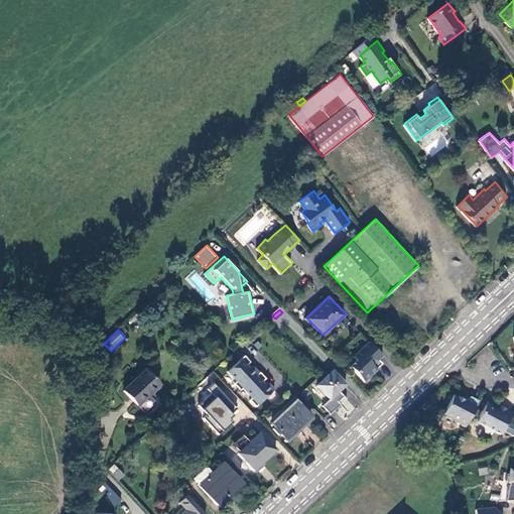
[(357,358),(350,365),(365,380),(372,373),(372,372),(383,362),(379,358),(383,355),(369,340),(354,355),(357,358)]
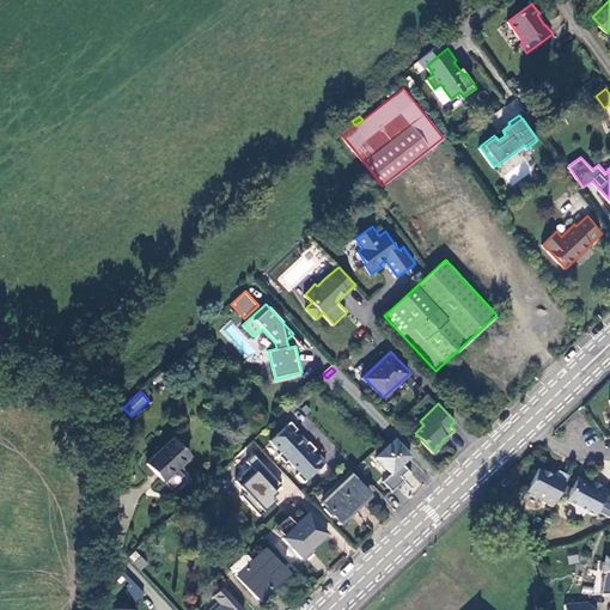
[(310,440),(309,440),(302,432),(298,435),(294,432),(299,427),(292,420),(272,439),(282,451),(280,453),(287,462),(290,458),(300,470),(298,473),(305,481),(328,461),(319,452),(316,456),(312,451),(317,447),(310,440)]
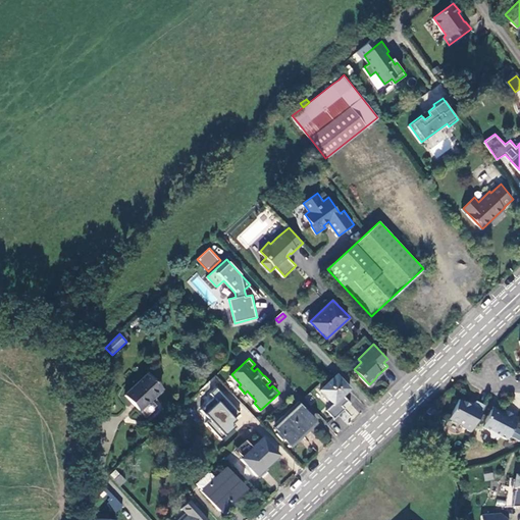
[(141,409),(163,388),(149,373),(126,394),(141,409)]
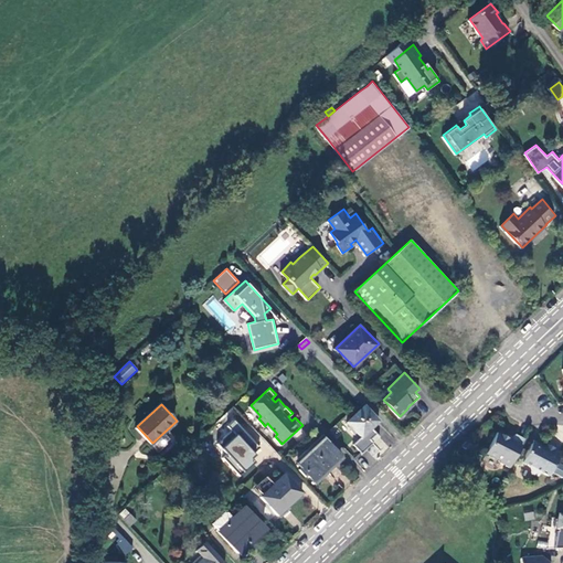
[(374,425),(380,420),(365,404),(348,421),(362,435),(356,442),(364,450),(376,439),(373,437),(380,431),(374,425)]
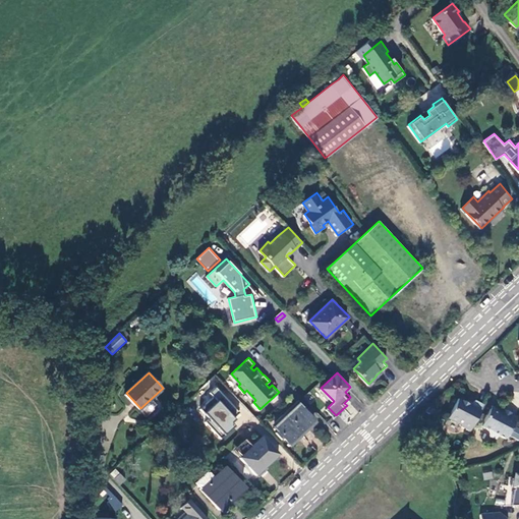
[(216,389),(211,384),(207,387),(213,393),(216,389)]
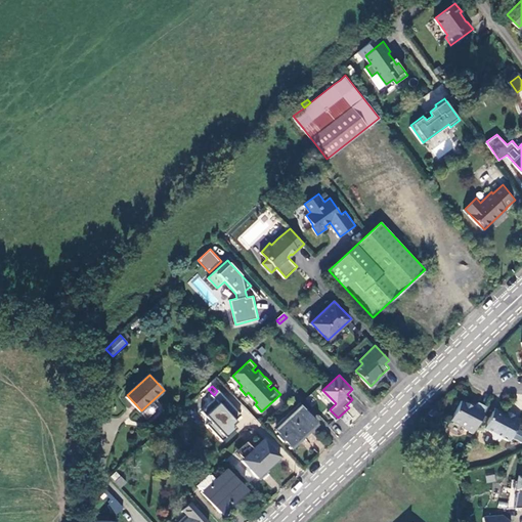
[(465,428),(474,433),(487,405),(479,401),(476,407),(462,399),(452,418),(465,426),(465,428)]
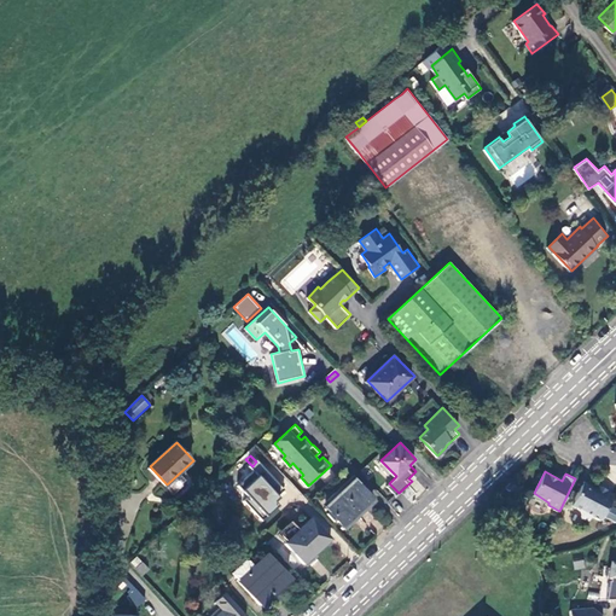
[(324,503),(326,505),(356,477),(354,475),(324,503)]
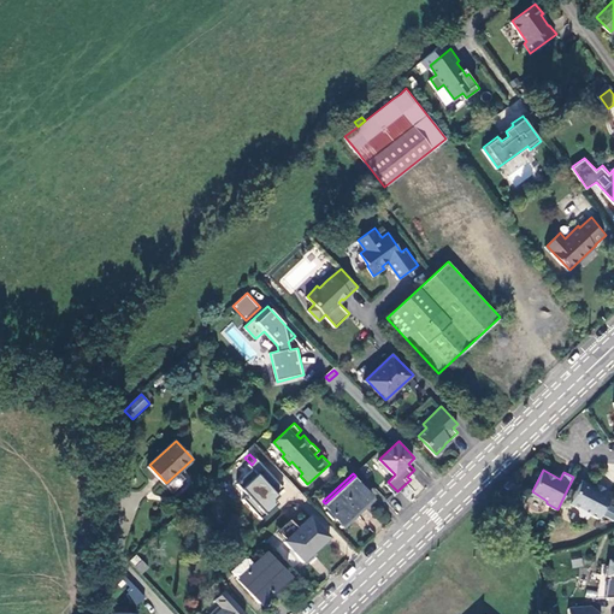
[(355,476),(325,503),(329,507),(328,511),(335,518),(337,517),(344,524),(356,511),(354,507),(370,493),(355,476)]
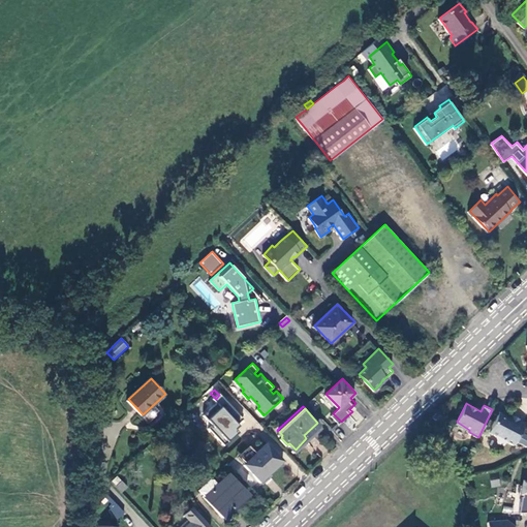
[(434,415),(437,420),(443,415),(439,411),(434,415)]
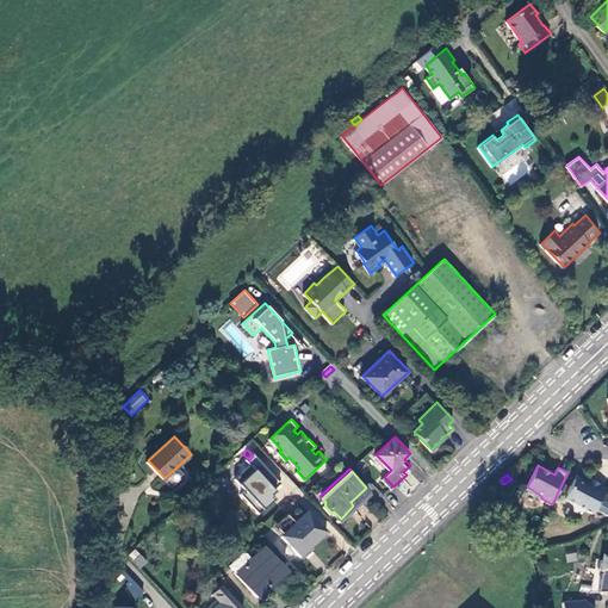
[(594,514),(607,490),(607,486),(593,479),(591,481),(584,478),(582,482),(576,478),(565,498),(572,502),(576,512),(584,508),(594,514)]
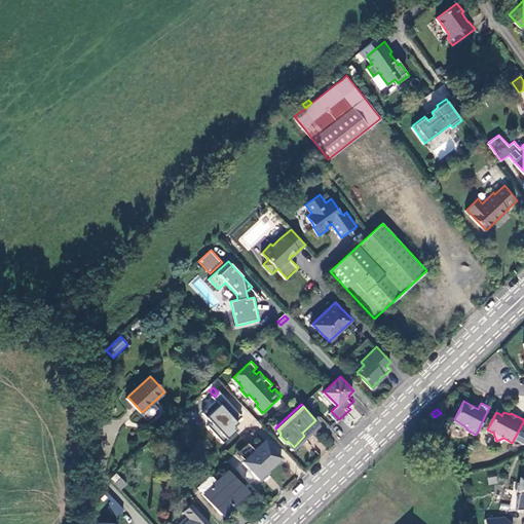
[(271,435),(266,440),(282,457),(288,451),(271,435)]
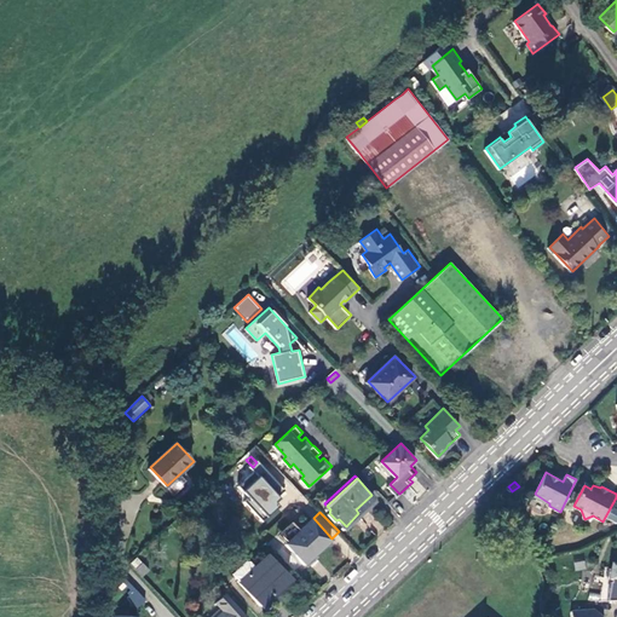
[(313,518),(287,543),(306,563),(333,538),(332,538),(313,518)]
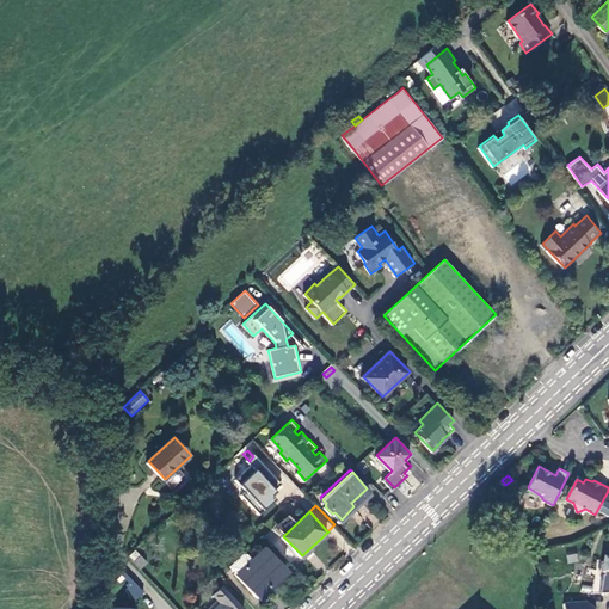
[(238,573),(237,574),(259,598),(288,571),(265,547),(252,560),(245,552),(231,565),(238,573)]
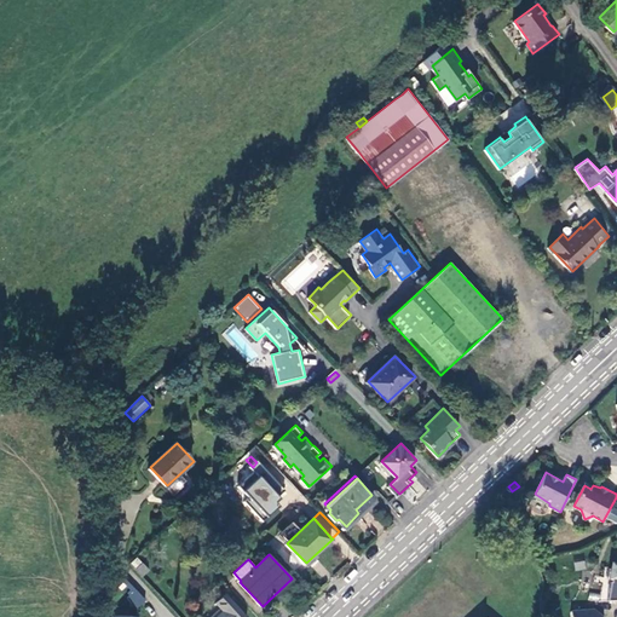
[(138,568),(145,575),(150,569),(144,563),(138,568)]
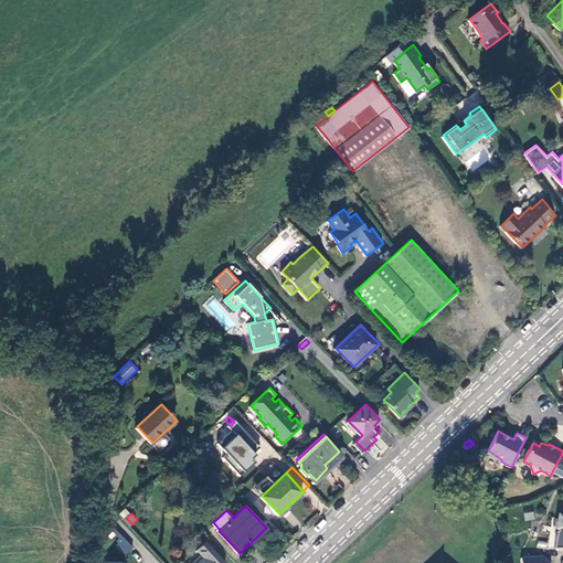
[(128,551),(134,545),(126,537),(120,542),(128,551)]
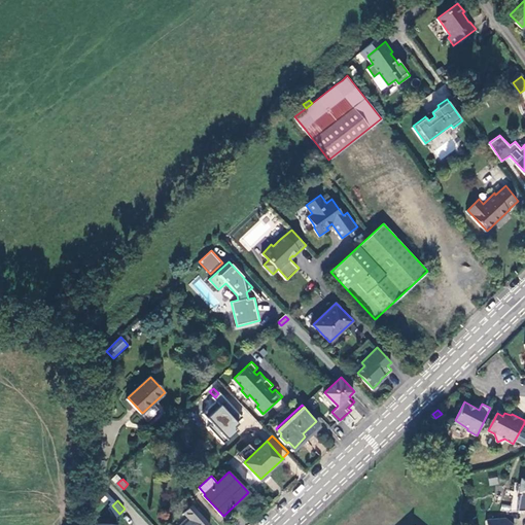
[(211,524),(212,524),(194,504),(185,513),(188,516),(191,519),(184,524),(211,524)]
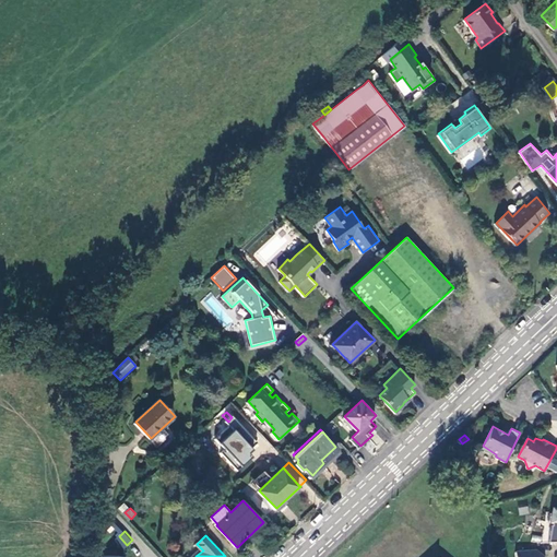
[(189,556),(196,556),(203,550),(200,547),(189,556)]
